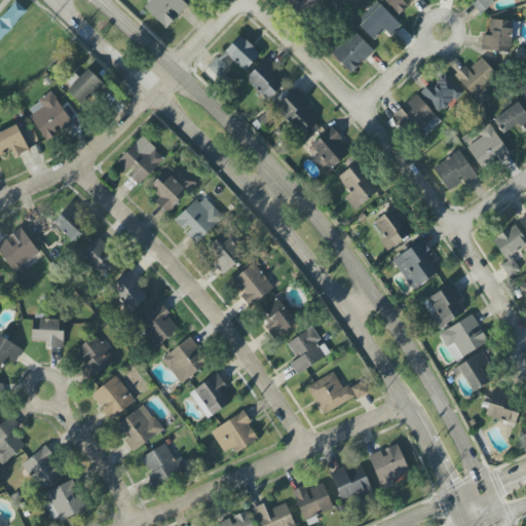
[(144,7),(165,29),(176,17),(177,17),(188,6),(181,0),(148,0),(150,1),(144,7)]
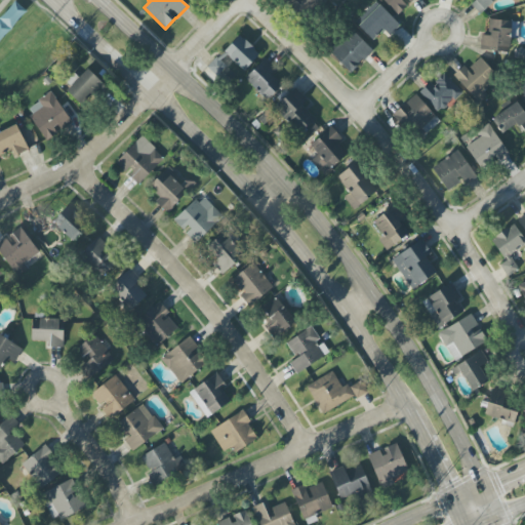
[(382,0),(397,15),(409,5),(408,5),(413,0),(382,0)]
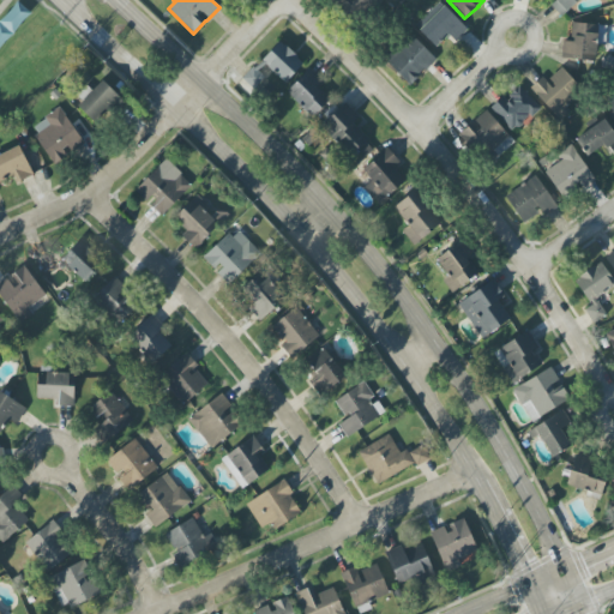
[(557,0),(551,6),(561,17),(578,0),(557,0)]
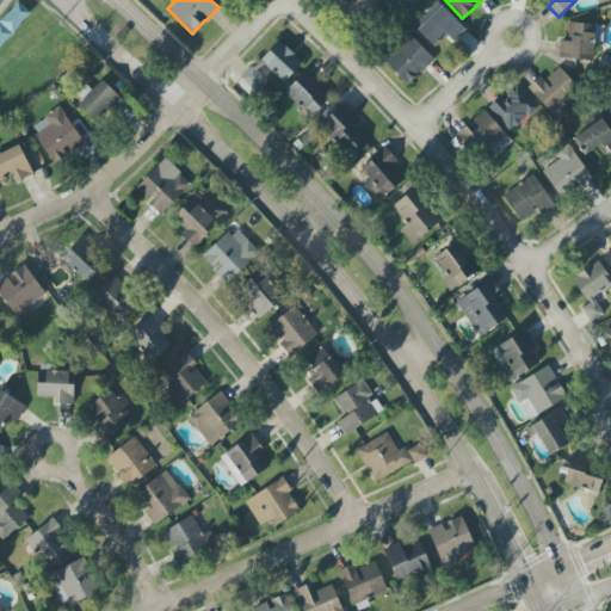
[(0,45),(32,16),(22,2),(0,22),(0,45)]
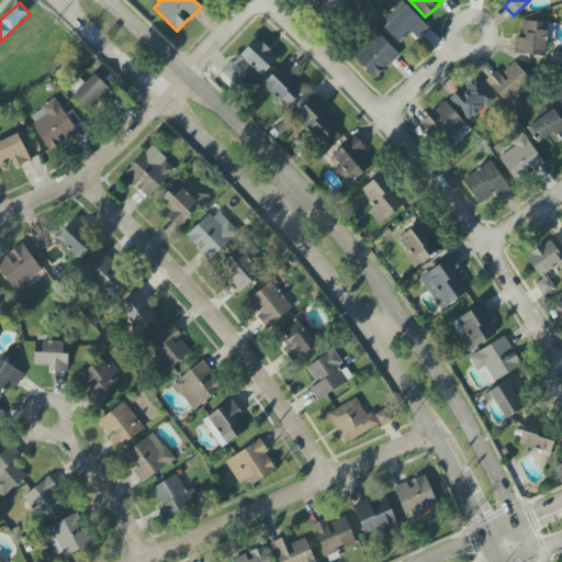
[(383,27),(398,44),(408,34),(415,41),(428,27),(406,6),(383,27)]
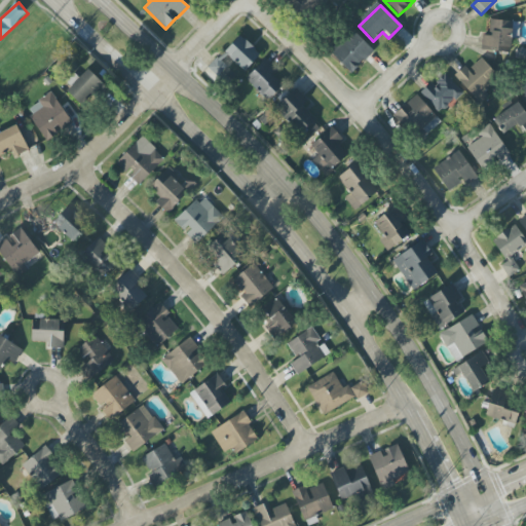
[(481,50),(511,51),(512,22),(490,21),(490,36),(482,35),(481,50)]
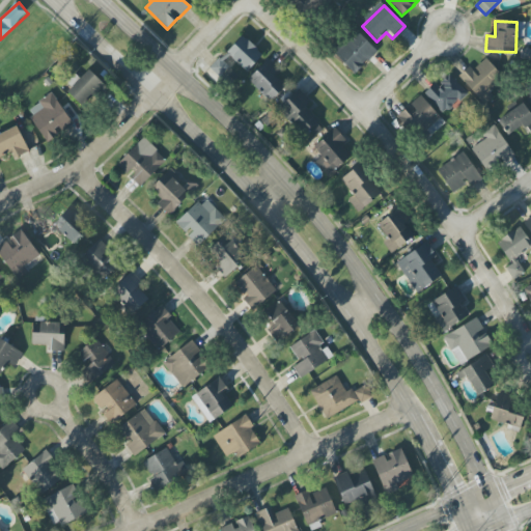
[(353,74),(376,53),(356,28),(332,49),(353,74)]
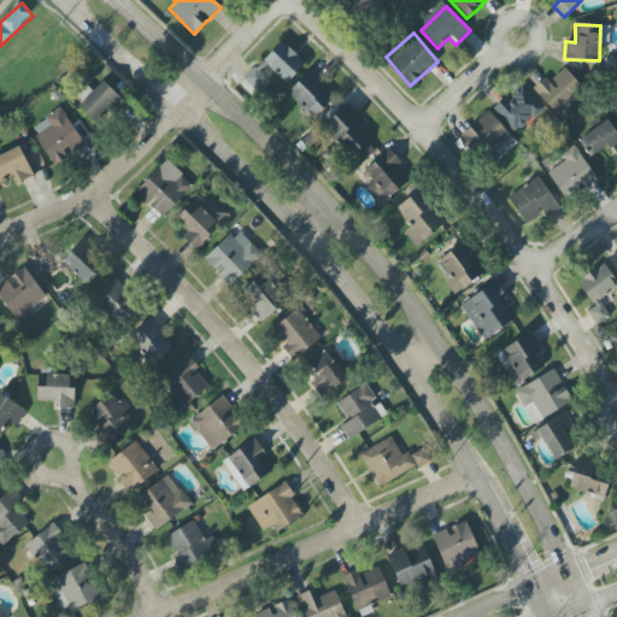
[(287,83),(305,64),(282,41),(263,62),(287,83)]
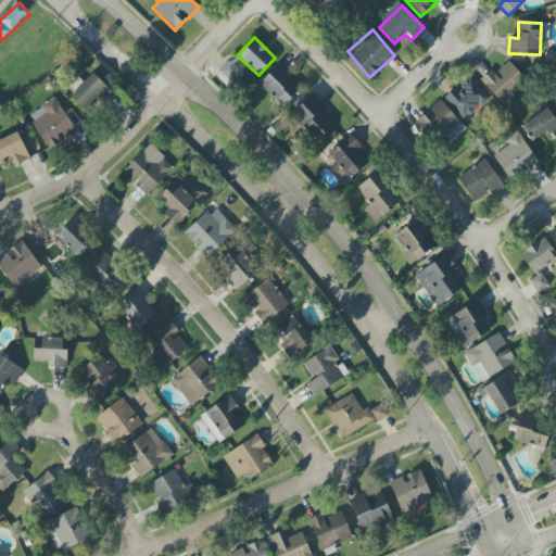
[(240,71),(229,61),(214,77),(225,87),(240,71)]
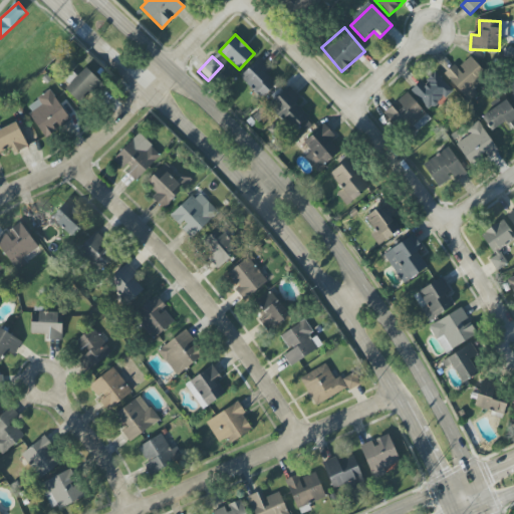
[(457,68),(454,64),(444,74),(469,101),(478,93),(472,88),(487,75),(470,56),(457,68)]
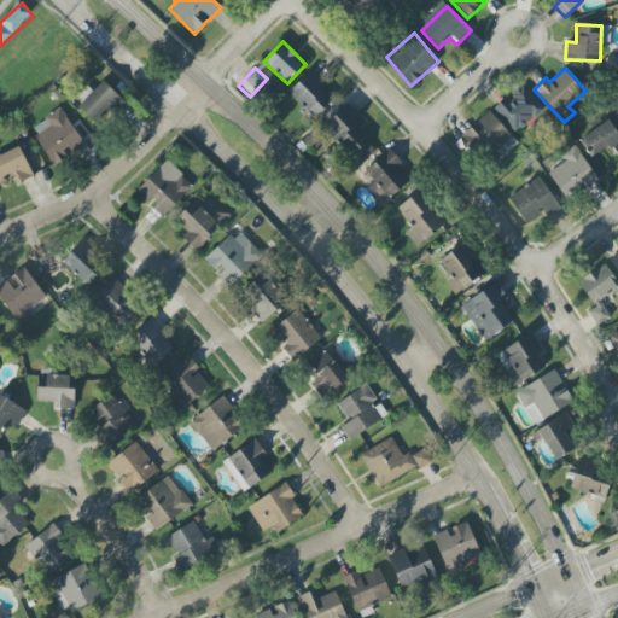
[(324,80),(312,69),(289,93),(315,118),(333,99),(319,86),(324,80)]
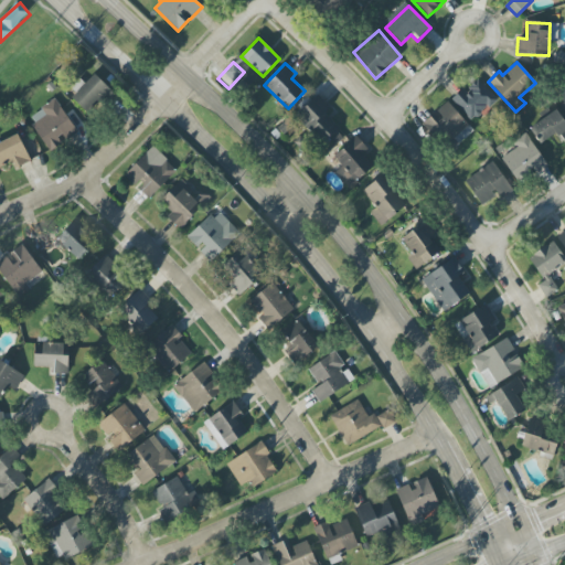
[(72,97),(88,115),(113,93),(95,74),(72,97)]
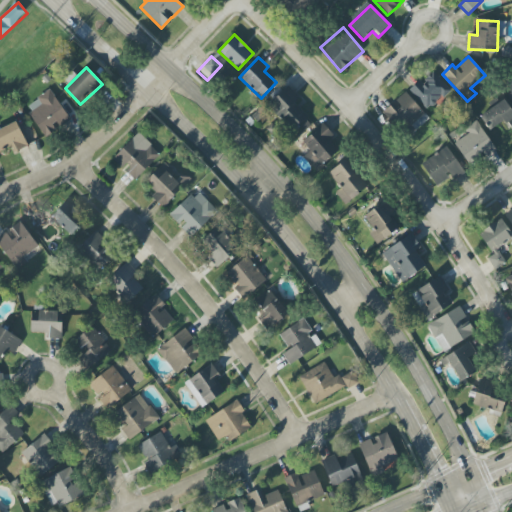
[(428,111),(450,90),(434,73),(422,84),(419,81),(409,90),(428,111)]
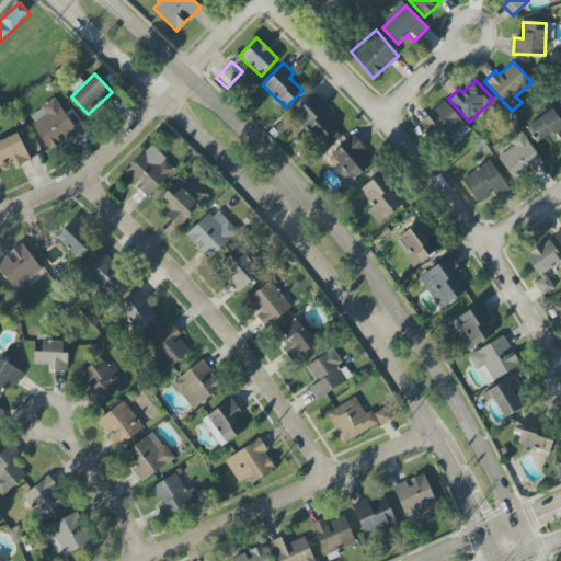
[(328,106),(316,94),(295,115),(321,142),(336,127),(322,112),(328,106)]
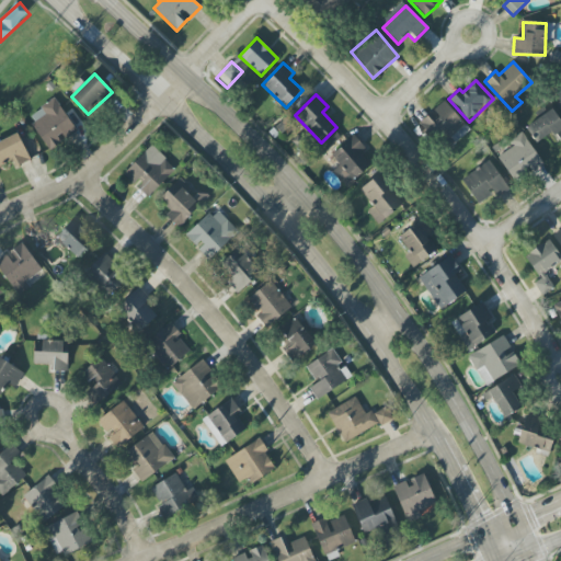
[(52,151),(78,133),(55,99),(27,118),(52,151)]
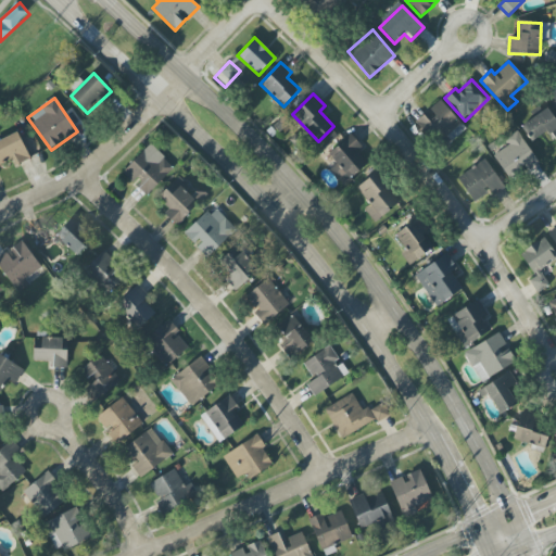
[(466,128),(440,100),(417,122),(443,150),(466,128)]
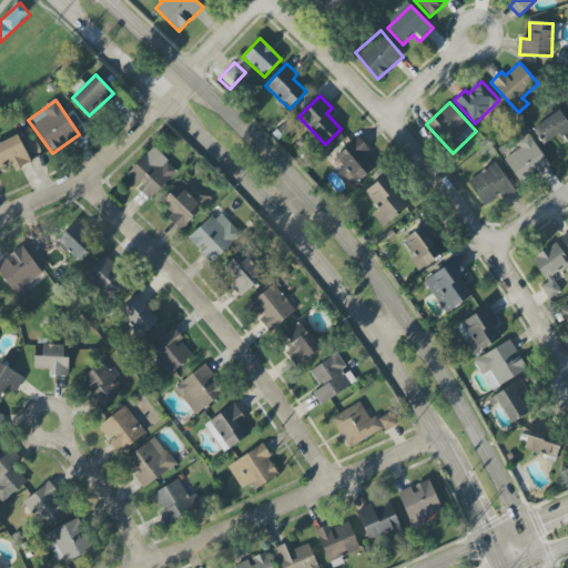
[(558,134),(564,143),(567,140),(567,123),(560,111),(533,128),(543,144),(558,134)]
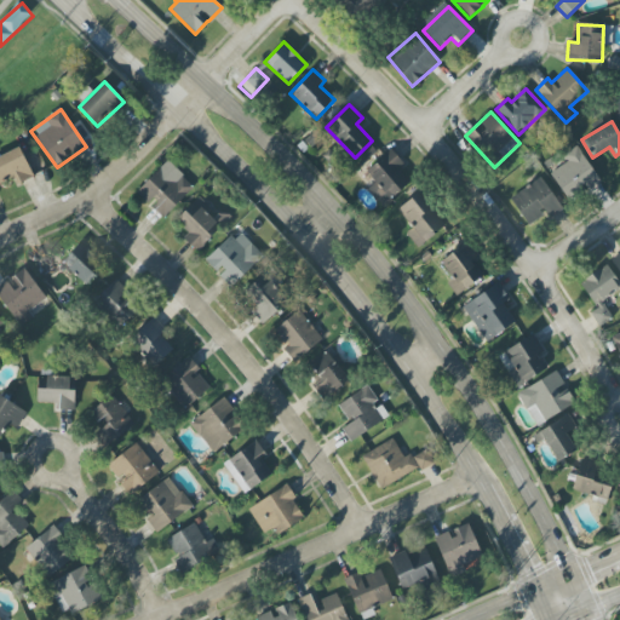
[(567,162),(550,173),(568,201),(600,182),(578,147),(563,155),(567,162)]
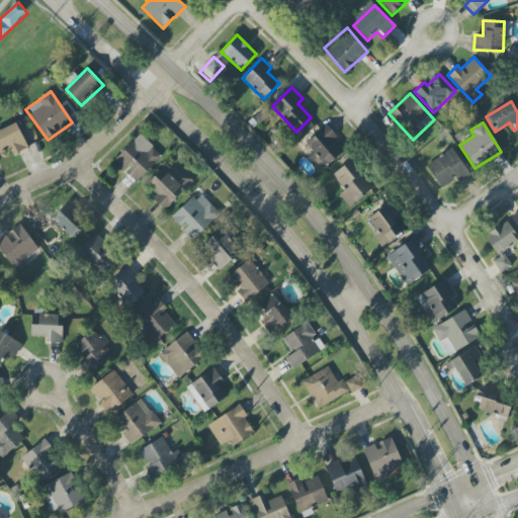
[(28,148),(16,123),(0,131),(0,154),(9,149),(13,156),(28,148)]
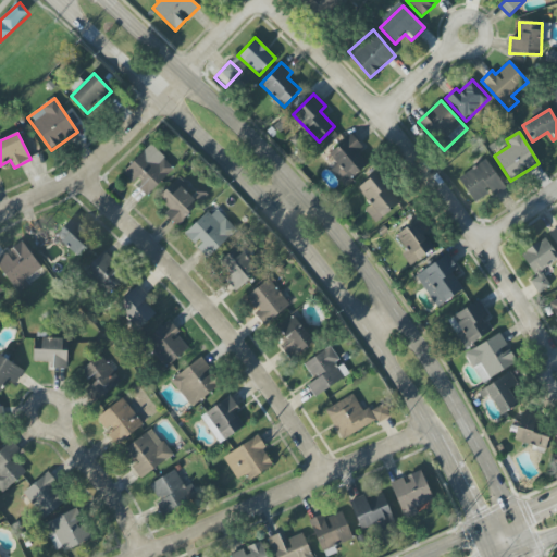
[(344,185),(369,164),(358,151),(363,147),(353,134),(329,153),(338,164),(331,171),(344,185)]
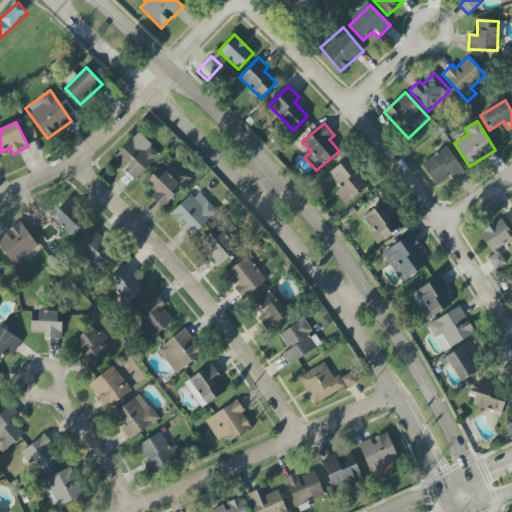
[(113,159),(136,180),(160,154),(138,133),(113,159)]
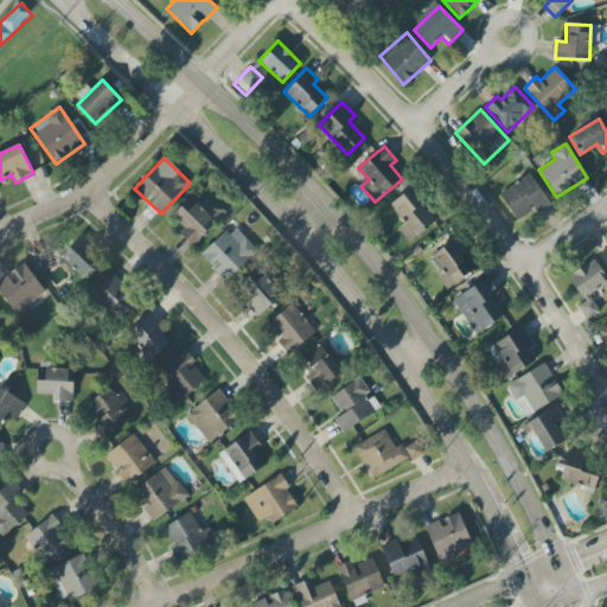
[(519,222),(535,211),(537,215),(551,204),(529,173),(499,195),(519,222)]
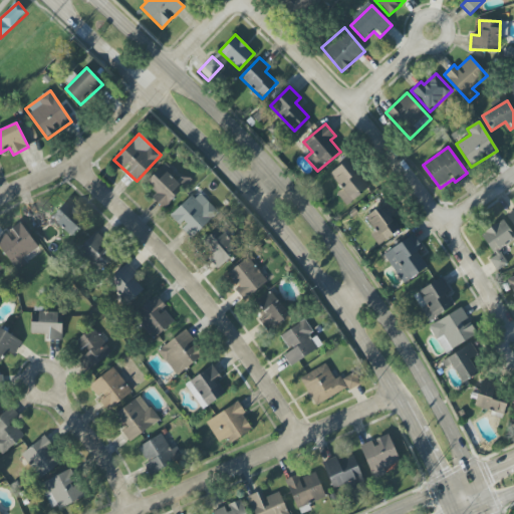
[(337,193),(345,206),(369,188),(348,160),(329,173),(341,190),(337,193)]
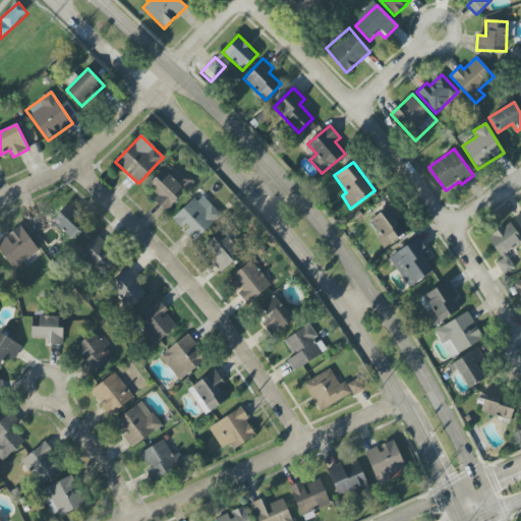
[(221,215),(200,193),(172,220),(193,241),(221,215)]
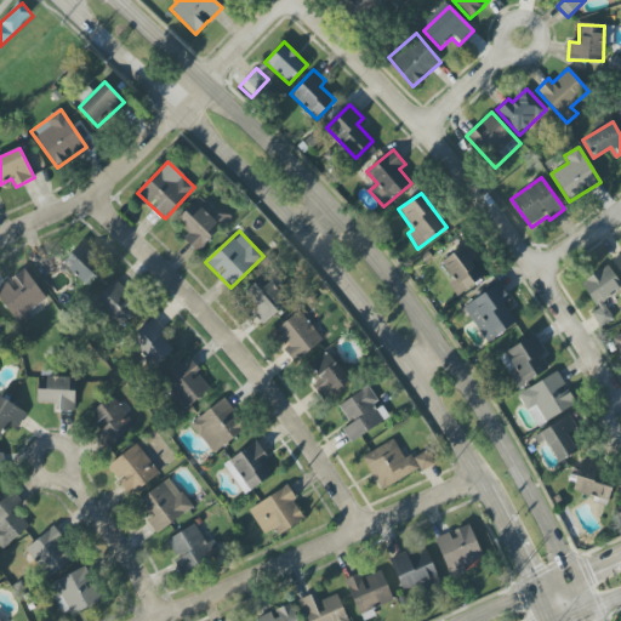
[(457,296),(485,277),(474,261),(479,257),(469,243),(442,262),(453,279),(448,283),(457,296)]
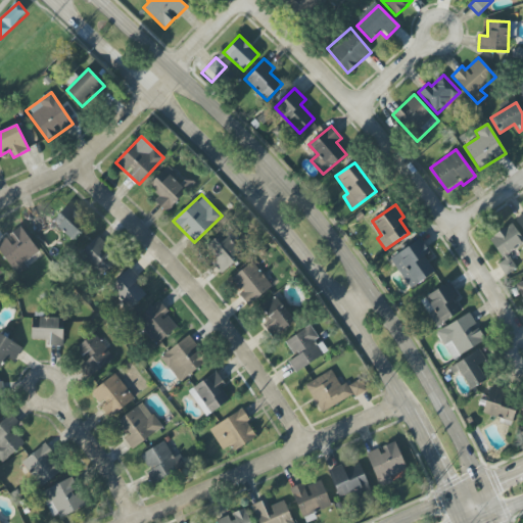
[(52,221),(73,240),(86,226),(65,207),(52,221)]
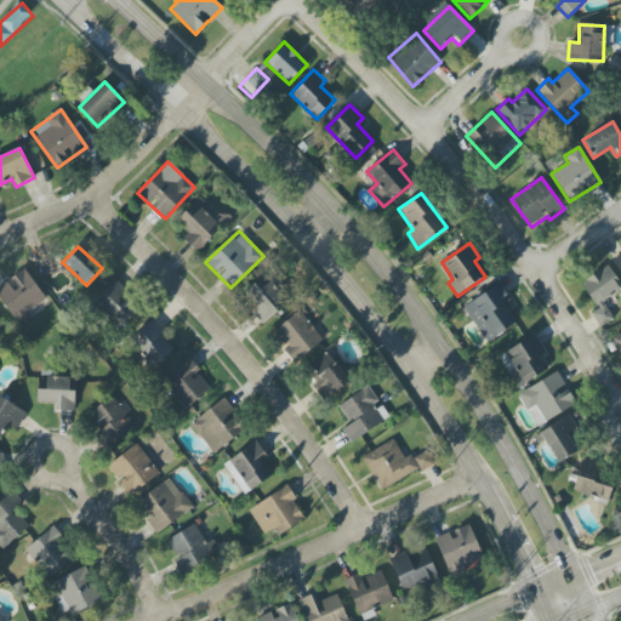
[(36,263),(51,296),(67,289),(52,256),(36,263)]
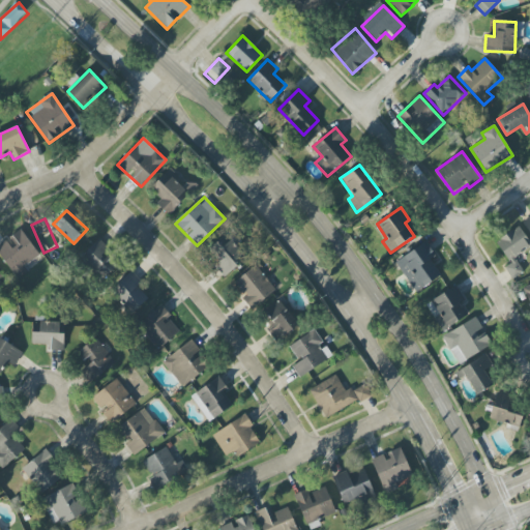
[(504,267),(511,280),(524,272),(513,257),(529,246),(529,243),(520,227),(496,241),(509,264),(504,267)]
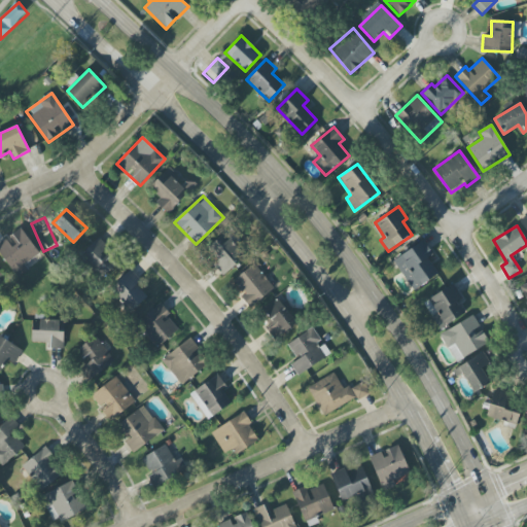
[(0,243),(0,253),(18,278),(29,271),(25,265),(39,254),(21,229),(0,243)]
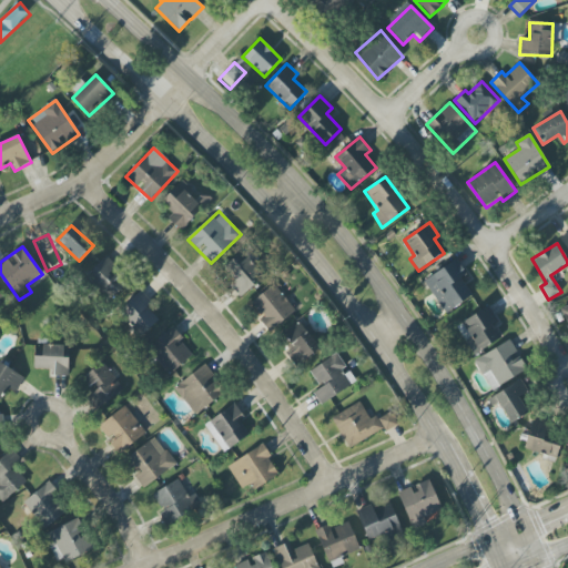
[(236,279),(230,284),(240,297),(263,279),(241,253),(225,266),(236,279)]
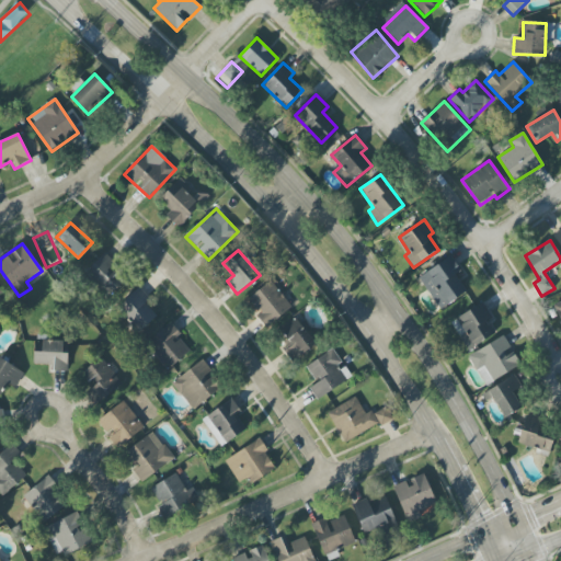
[(128,276),(104,253),(83,274),(109,297),(128,276)]
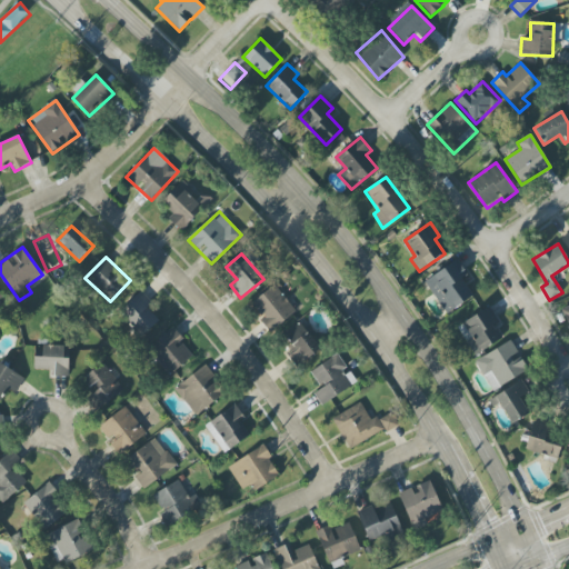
[(468,276),(458,260),(425,280),(445,315),(473,297),(462,279),(468,276)]
